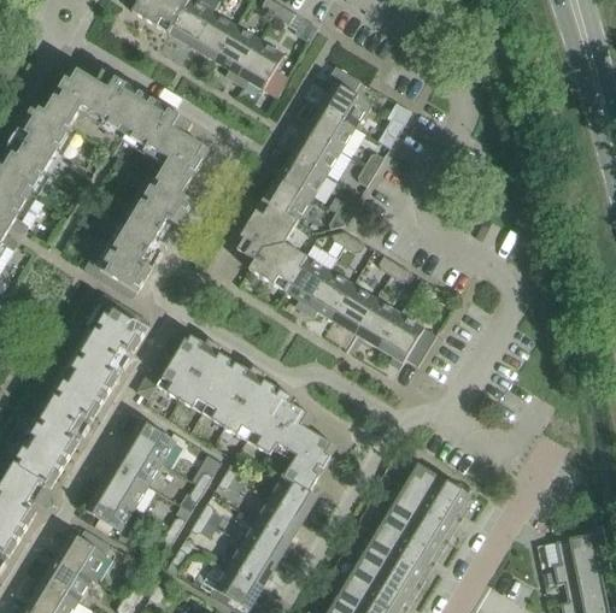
[(170,33),(189,0),(136,0),(139,1),(134,11),(148,19),(170,33)]
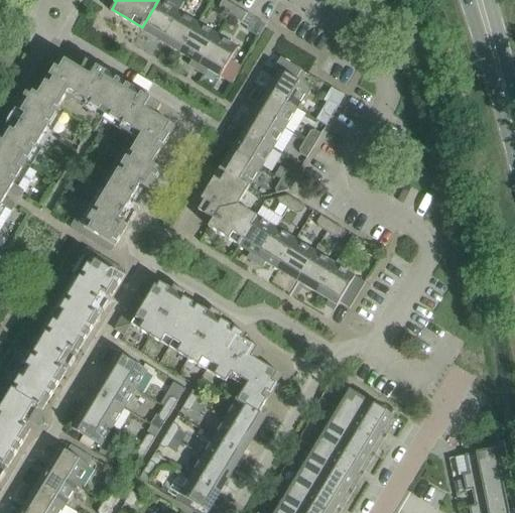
[(162,39),(179,10),(162,0),(158,0),(142,27),(162,39)]
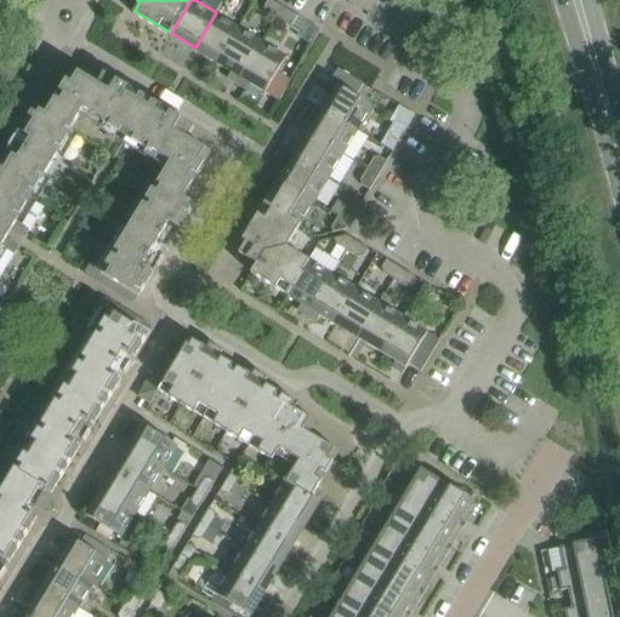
[(278,16),(284,5),(277,0),(266,0),(265,4),(266,9),(278,16)]
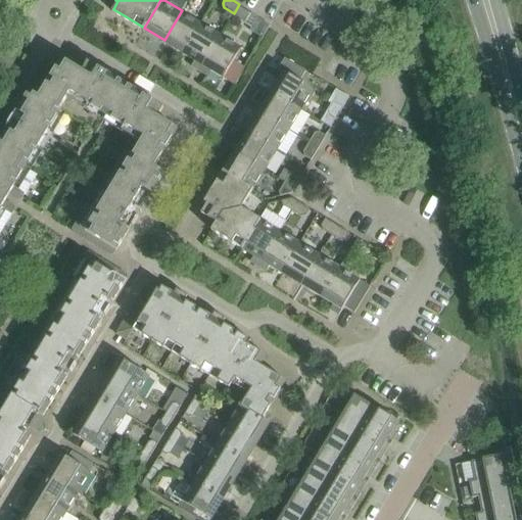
[(247,17),(251,11),(239,4),(234,13),(243,18),(247,17)]
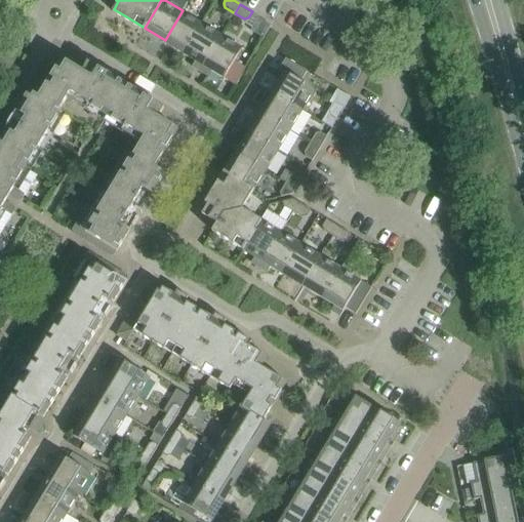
[(186,52),(203,22),(183,10),(165,40),(186,52)]
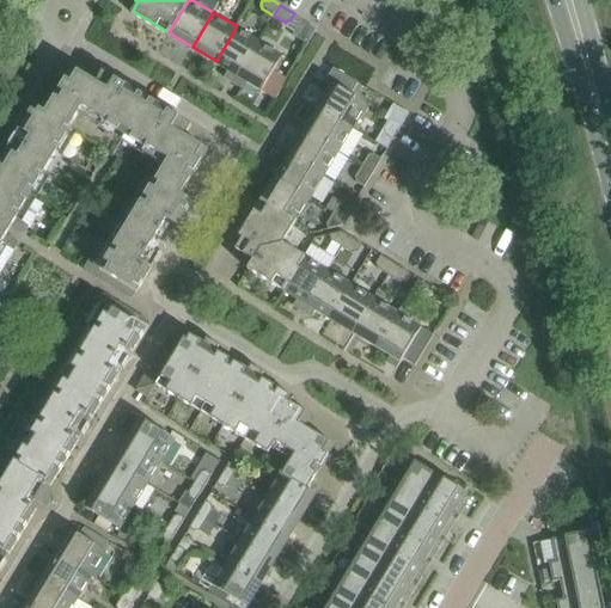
[(236,81),(261,40),(237,25),(217,61),(228,68),(225,74),(236,81)]
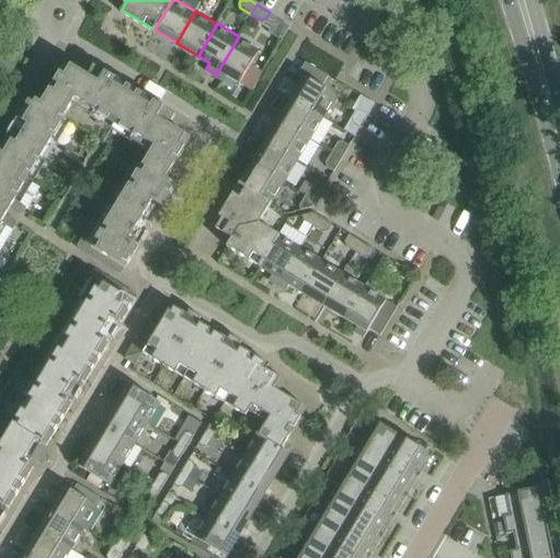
[(259,76),(248,69),(260,49),(239,36),(216,75),(224,79),(227,73),(251,88),(259,76)]
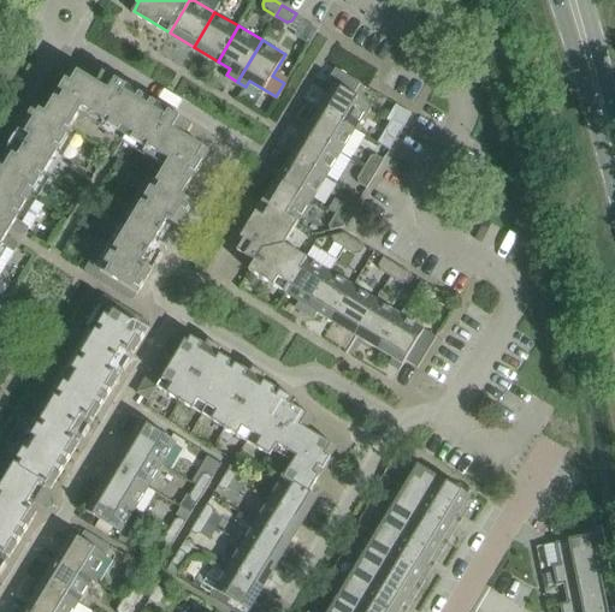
[(354,93),(361,81),(337,65),(323,87),(329,91),(320,106),(355,126),(370,102),(354,93)]
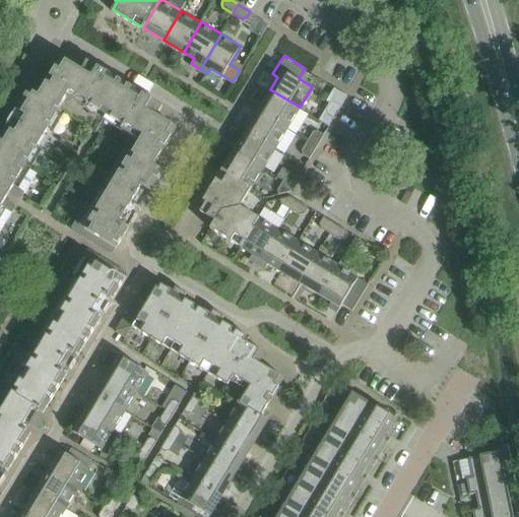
[(143,134),(165,146),(178,126),(157,114),(164,105),(87,59),(82,68),(62,56),(49,76),(70,89),(87,100),(86,101),(103,111),(126,125),(127,124),(143,134)]
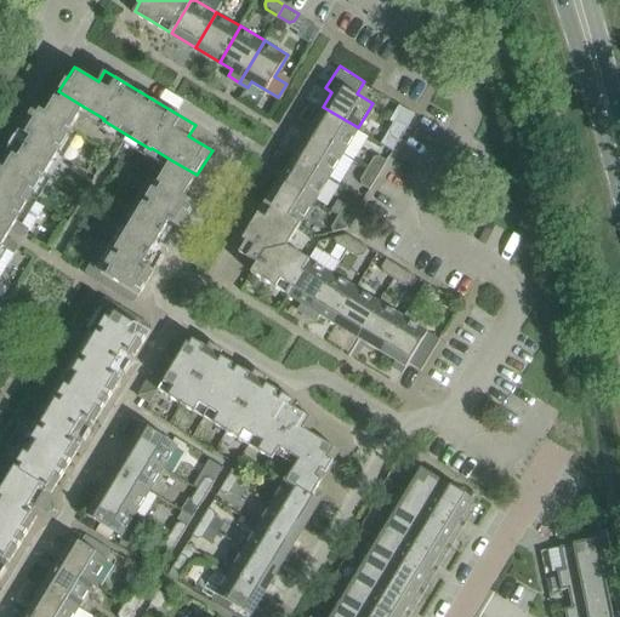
[(0,164),(0,249),(4,244),(16,251),(18,246),(17,241),(9,235),(13,228),(22,233),(27,232),(30,227),(18,220),(74,127),(72,127),(84,107),(58,91),(46,112),(35,106),(18,135),(16,133),(10,144),(12,144),(0,164)]
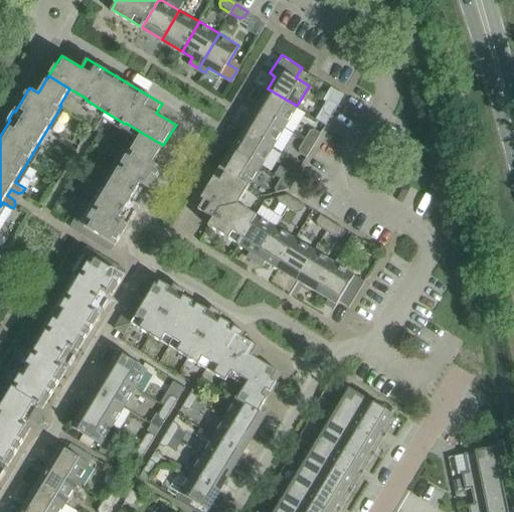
[(285,126),(297,106),(268,89),(255,108),(285,126)]
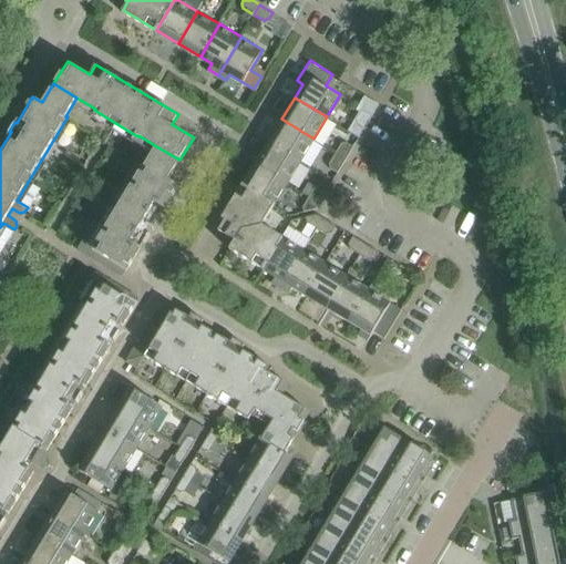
[(364,127),(372,114),(362,108),(357,118),(358,123),(364,127)]
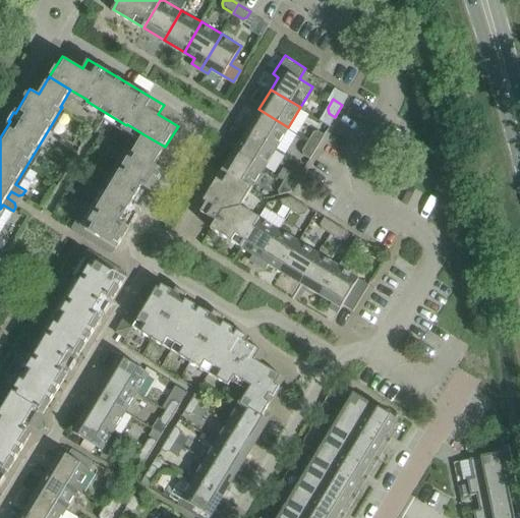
[(276,148),(288,127),(258,109),(246,129),(276,148)]
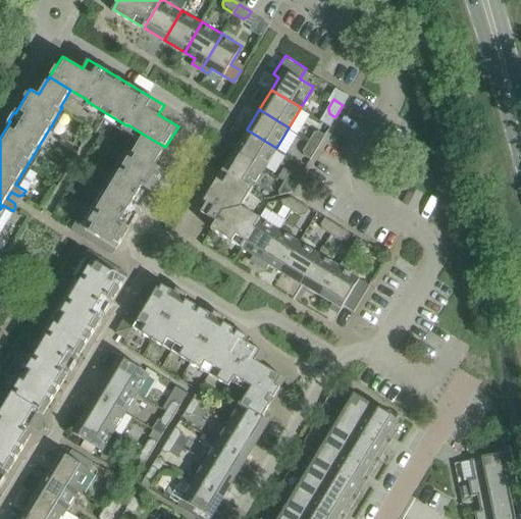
[(318,145),(326,133),(319,128),(315,130),(309,140),(318,145)]
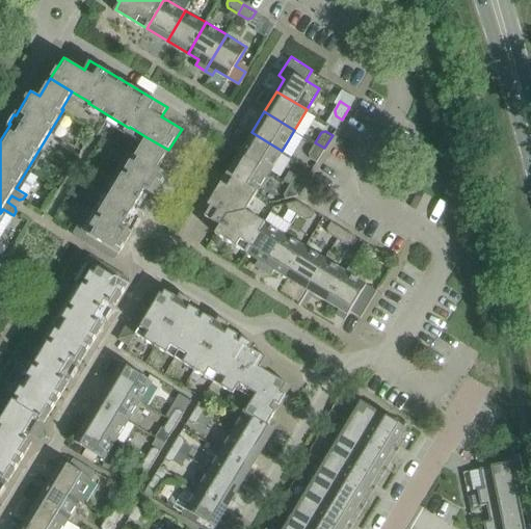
[(270,169),(282,151),(251,132),(240,152),(270,169)]
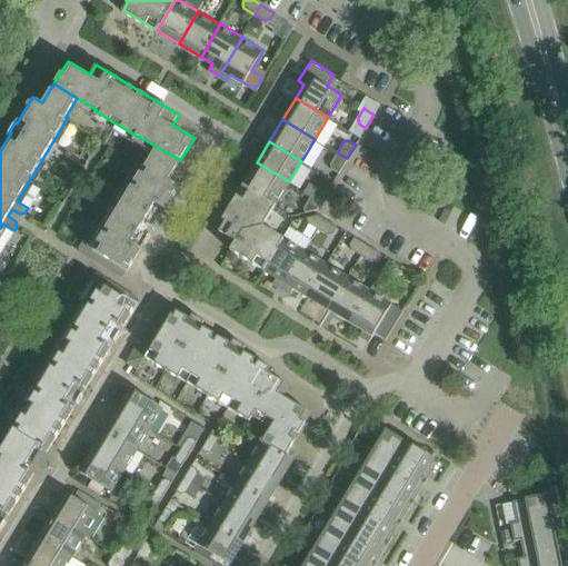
[(169,179),(180,160),(157,147),(146,165),(145,165),(95,248),(82,240),(80,245),(81,250),(120,274),(126,272),(145,242),(146,242),(156,227),(145,220),(156,202),(166,208),(179,185),(169,179)]
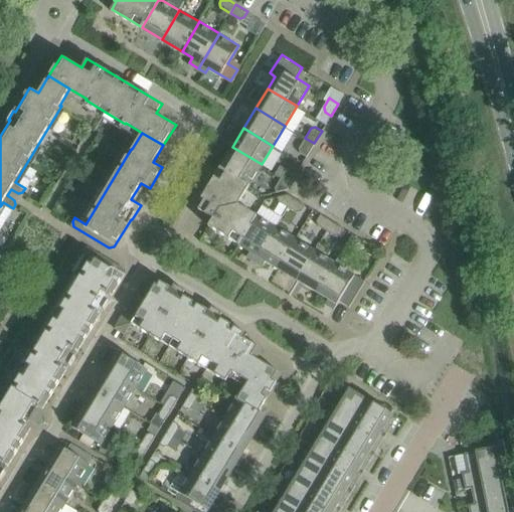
[(307,155),(314,143),(305,138),(299,147),(301,151),(307,155)]
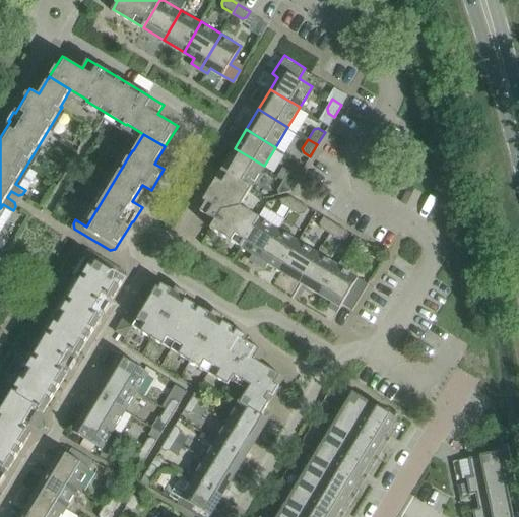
[(252,187),(264,166),(235,148),(222,169),(252,187)]
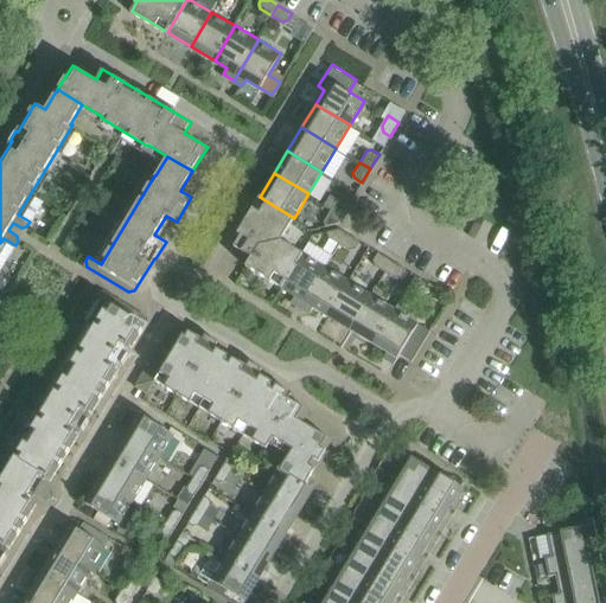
[(338,197),(338,198),(330,193),(324,203),(332,207),(343,215),(351,200),(343,196),(338,197)]
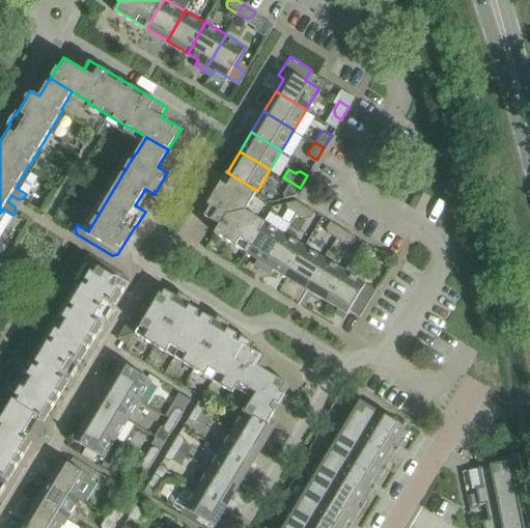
[(246,209),(257,191),(227,172),(208,202),(211,204),(205,214),(220,223),(216,231),(246,250),(263,220),(246,209)]
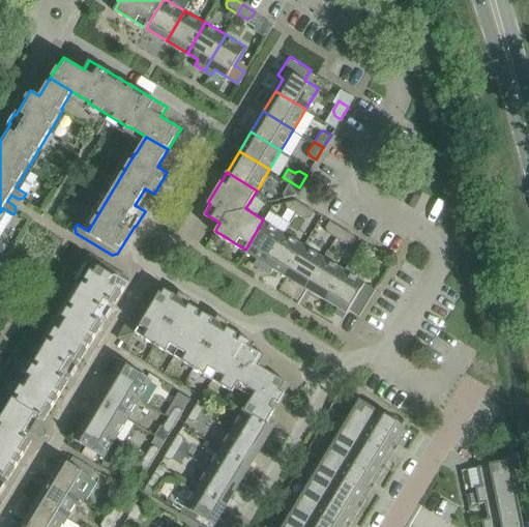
[(296,194),(299,187),(290,181),(284,192),(285,197),(296,194)]
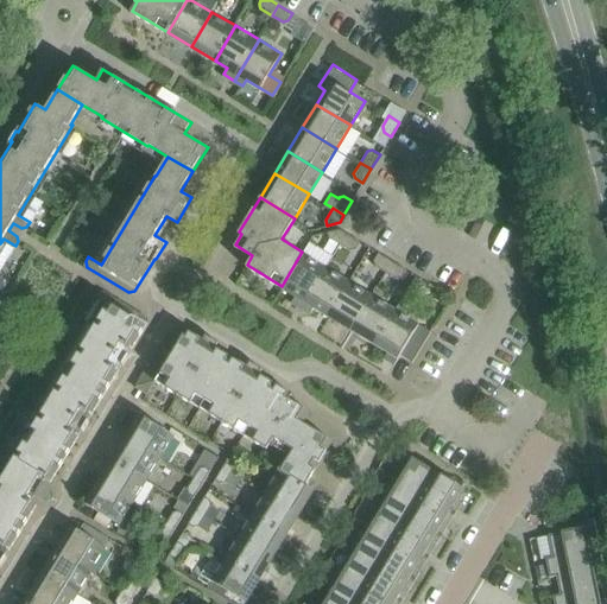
[(340,242),(347,231),(341,228),(328,230),(329,235),(340,242)]
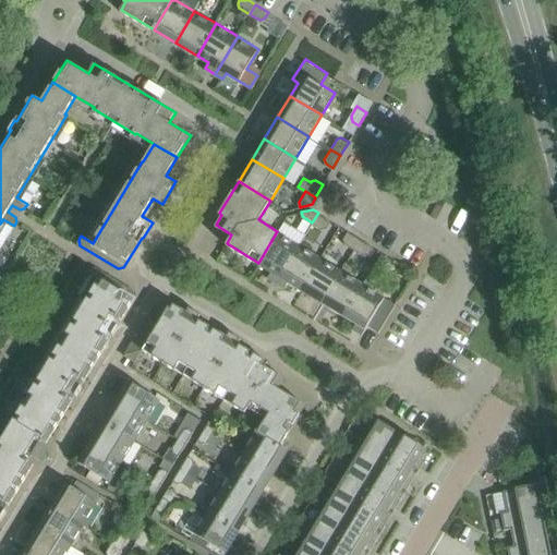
[(327,228),(331,220),(318,213),(312,222),(323,229),(327,228)]
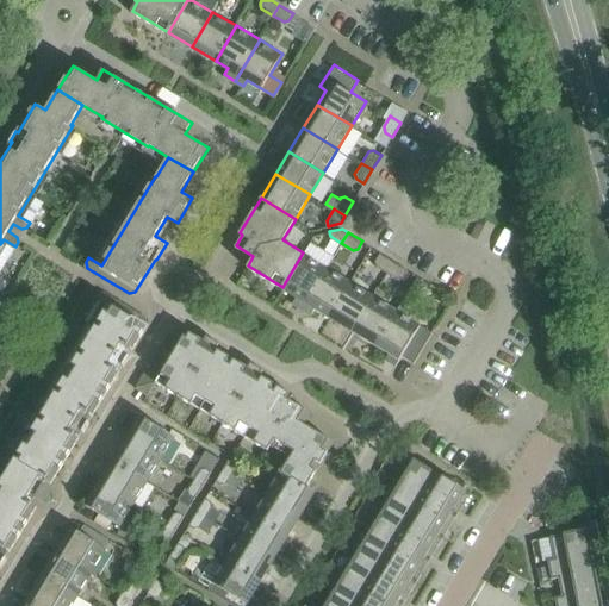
[(327,267),(327,266),(334,254),(310,241),(303,252),(283,287),(297,295),(293,301),(303,307),(327,267)]
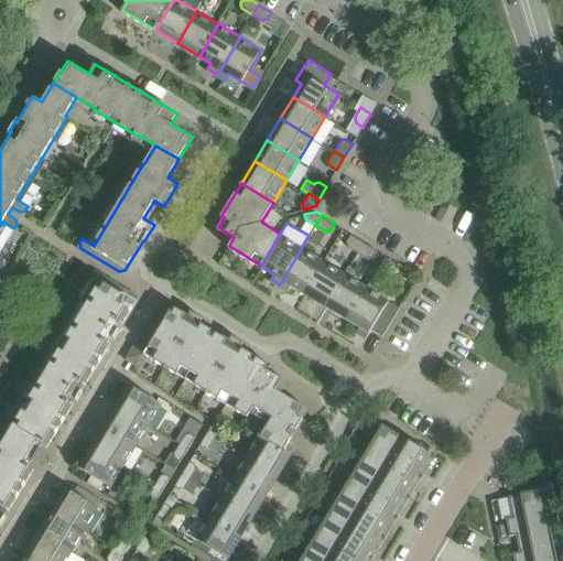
[(358,251),(365,240),(352,233),(347,240),(348,245),(358,251)]
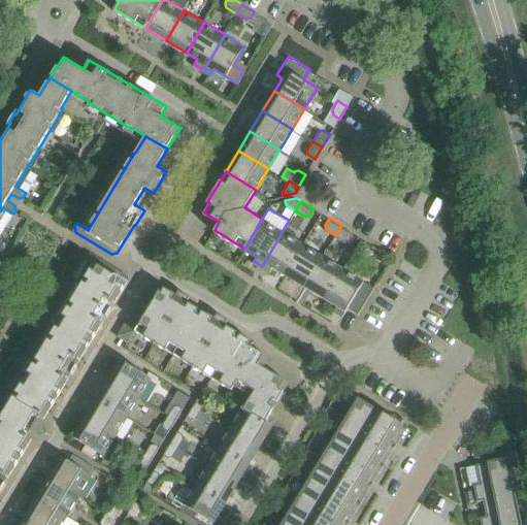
[(350,239),(354,233),(341,225),(335,235),(346,240),(350,239)]
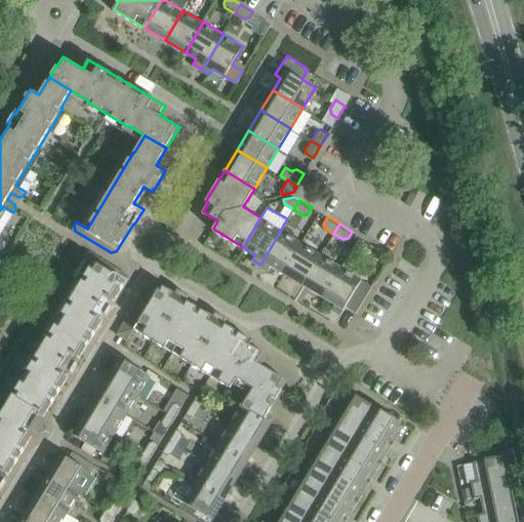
[(284,272),(301,242),(281,230),(260,265),(269,270),(272,265),(284,272)]
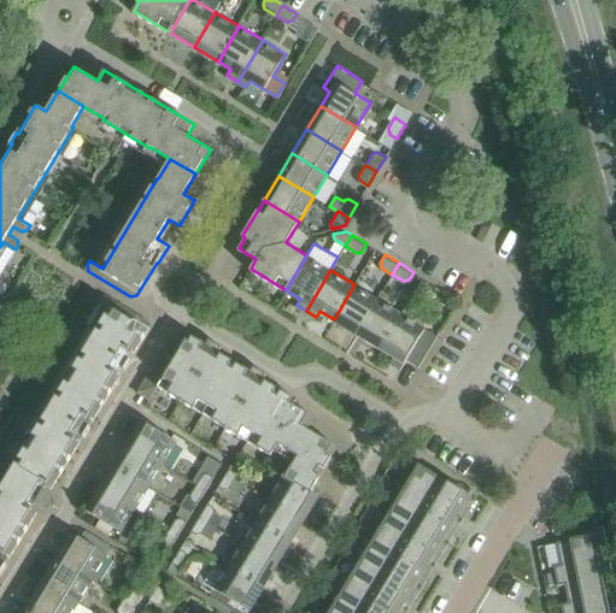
[(357,332),(377,298),(355,284),(334,319),(357,332)]
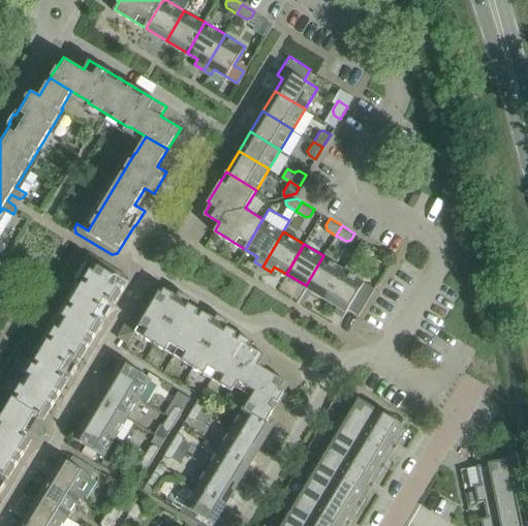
[(34,412),(41,416),(44,419),(71,373),(73,374),(79,366),(76,365),(106,316),(107,317),(113,308),(112,308),(129,279),(128,275),(91,252),(87,253),(84,257),(95,264),(12,399),(2,393),(0,395),(0,397),(1,400),(8,405),(28,416),(32,415),(34,412)]
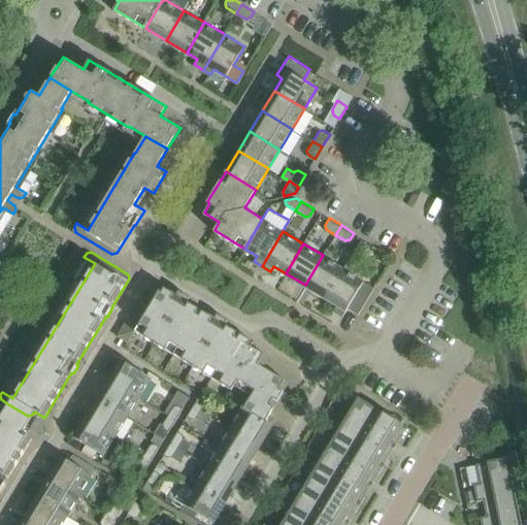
[(343,267),(323,255),(305,285),(326,298),(343,267)]
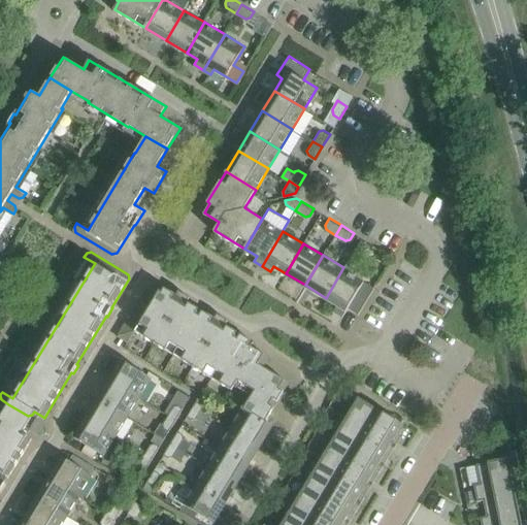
[(374,287),(352,272),(355,268),(347,263),(343,267),(326,298),(337,304),(334,310),(342,316),(349,306),(359,313),(374,287)]
